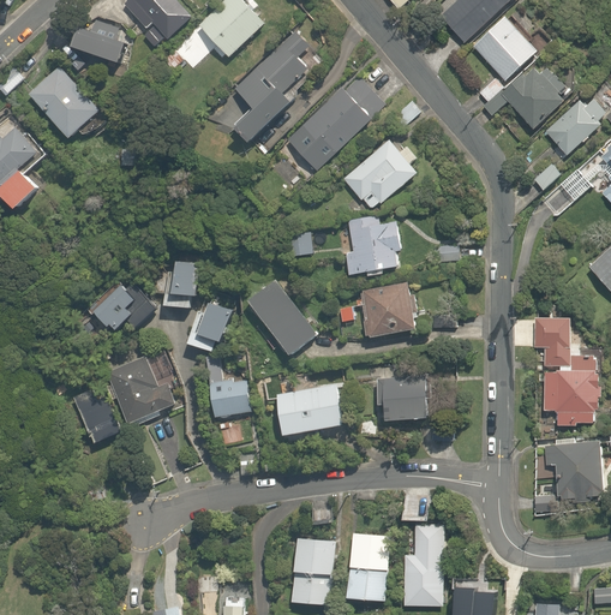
[(160,33),(185,10),(175,0),(127,0),(123,5),(135,18),(136,16),(139,19),(144,16),(160,33)]
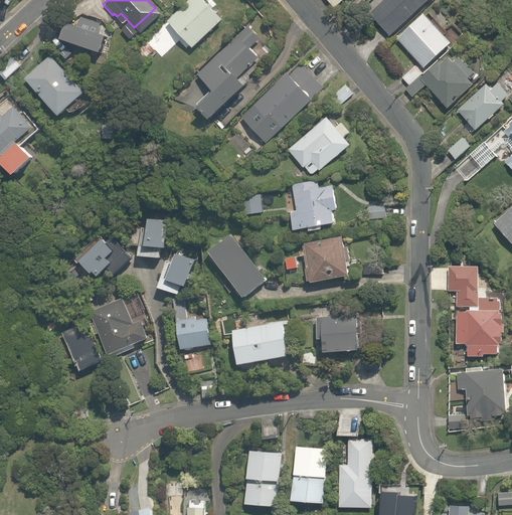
[(187,0),(166,21),(191,48),(221,20),(201,0),(187,0)]
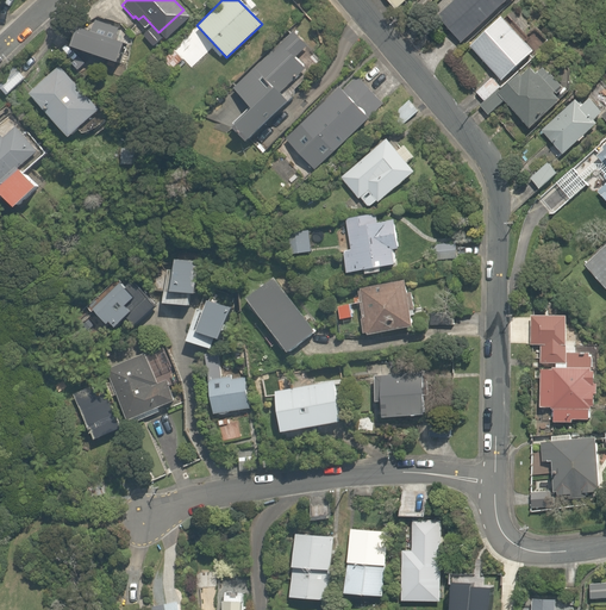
[(456,0),(439,13),(461,43),(518,0),(456,0)]
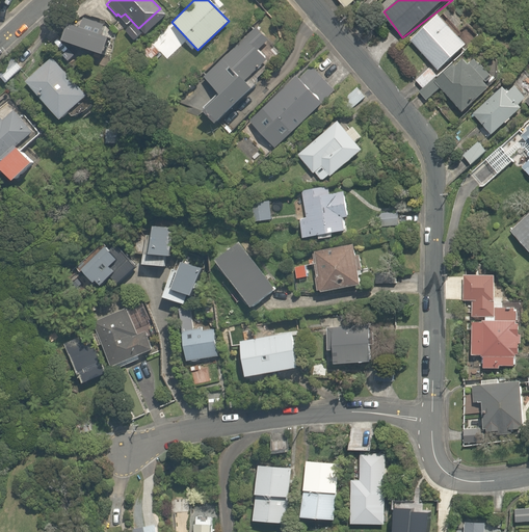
[(421,88),(444,70),(442,68),(468,44),(442,16),(411,44),(430,65),(414,79),(421,88)]
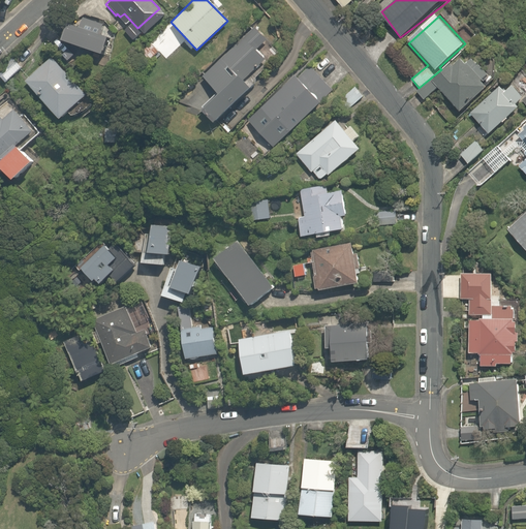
[(74,29),(69,45),(105,56),(111,40),(100,37),(104,23),(84,17),(80,31),(74,29)]
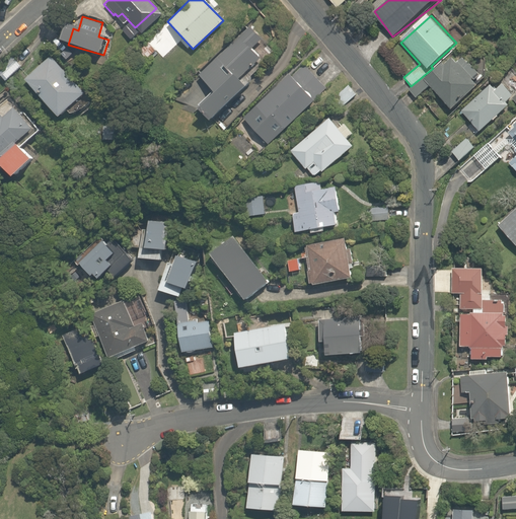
[(131,41),(137,34),(136,33),(137,31),(129,23),(121,30),(129,40),(130,39),(131,41)]
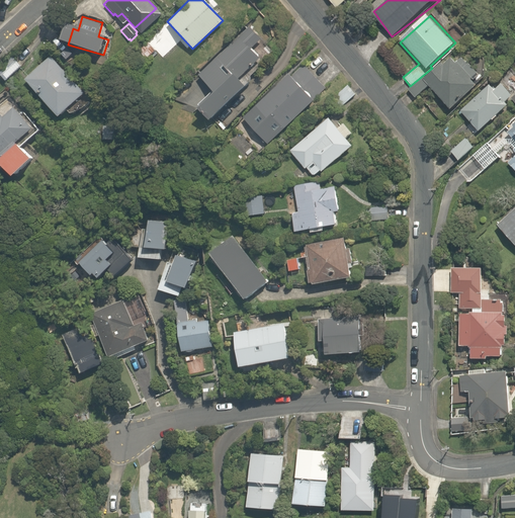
[(259,39),(247,27),(196,75),(211,91),(196,105),(200,108),(197,110),(209,123),(246,88),(238,79),(258,60),(248,50),(259,39)]
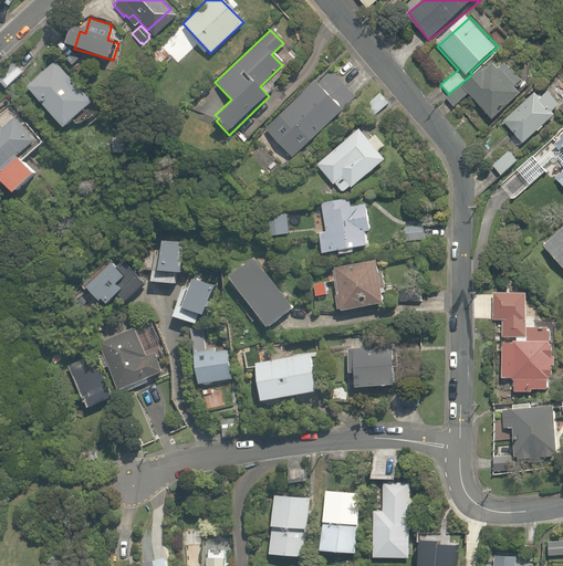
[(149,54),(158,64),(168,55),(159,45),(149,54)]
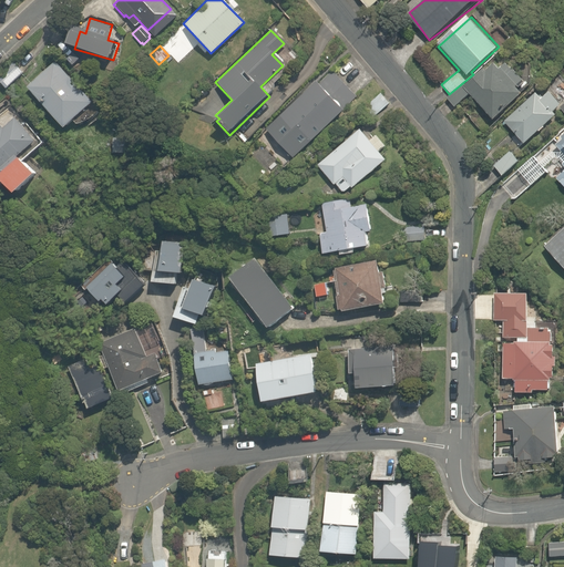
[(24,86),(64,129),(93,102),(53,60),(24,86)]
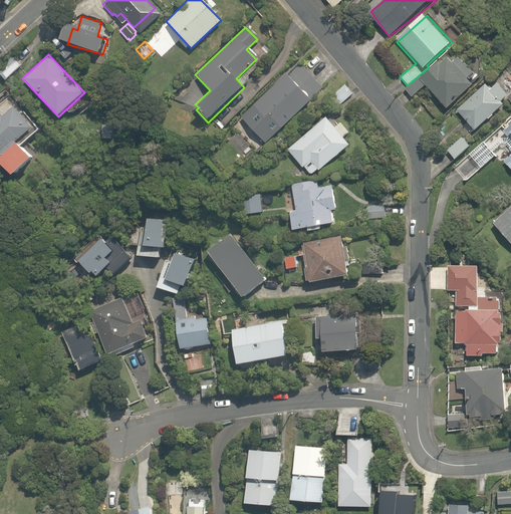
[(429,67),(407,85),(403,88),(411,97),(414,94),(426,85),(448,109),(473,86),(470,83),(479,74),(465,59),(457,66),(447,55),(431,70),(429,67)]
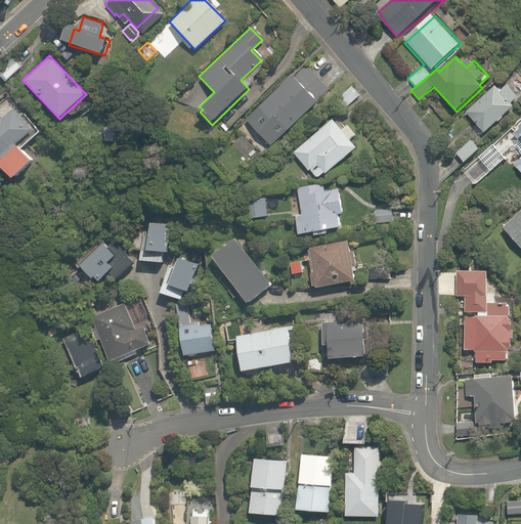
[(0,77),(4,82),(19,68),(10,57),(0,67),(0,77)]
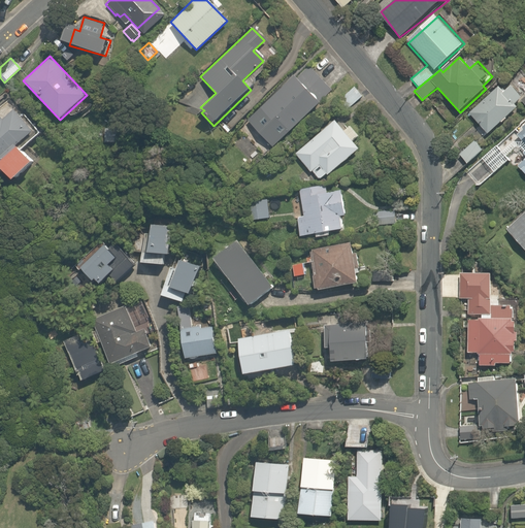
[(269,126),(281,138),(319,103),(317,100),(329,89),(306,65),(294,76),(293,75),(255,111),(263,120),(261,123),(266,129),(269,126)]
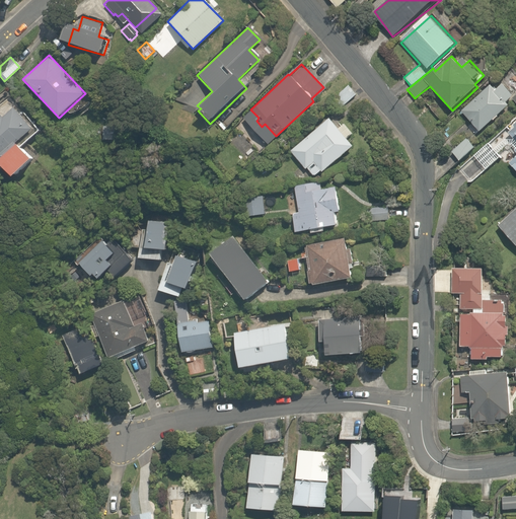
[(330,97),(339,106),(353,94),(346,85),(330,97)]
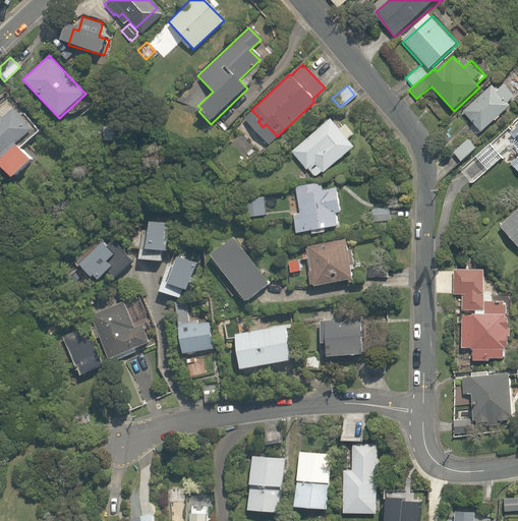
[(491,87),(462,114),(482,135),(517,102),(504,87),(498,93),(491,87)]
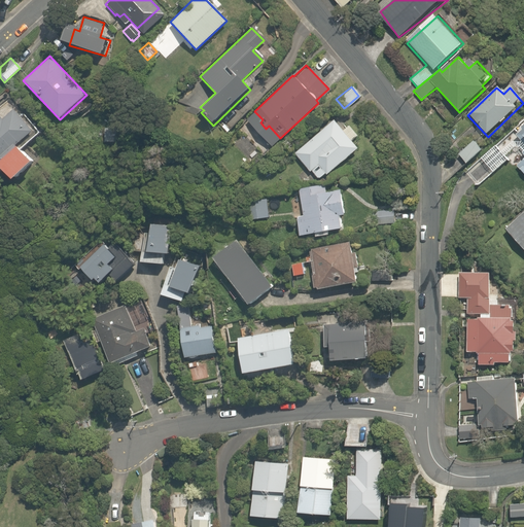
[(1,165),(14,180),(34,162),(18,145),(33,131),(12,109),(1,119),(0,118),(0,164),(1,165)]
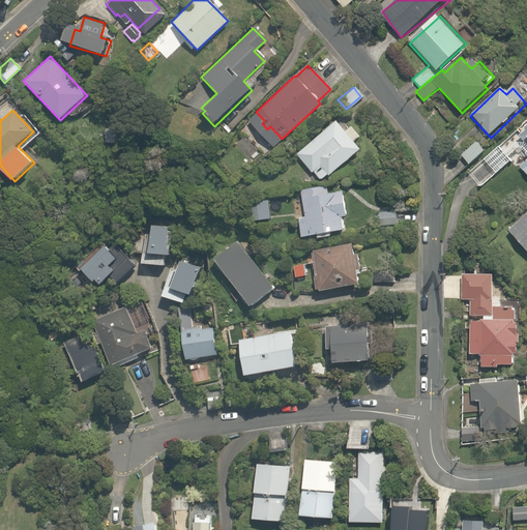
[(312,171),(318,179),(321,179),(326,174),(327,175),(358,149),(352,142),(357,137),(349,127),(344,131),(335,121),(295,154),(310,172),(311,172),(312,171)]
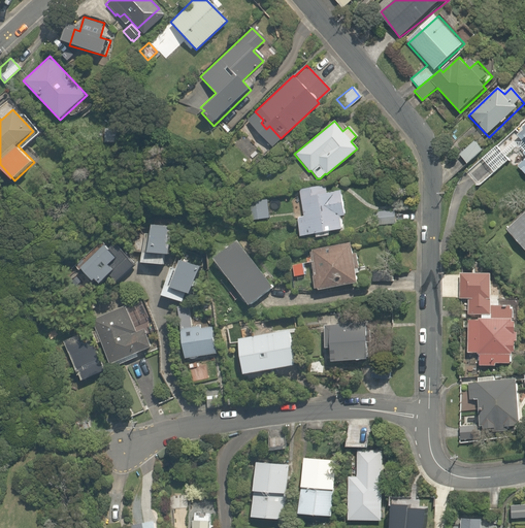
[(103,142),(120,142),(120,129),(103,129),(103,142)]
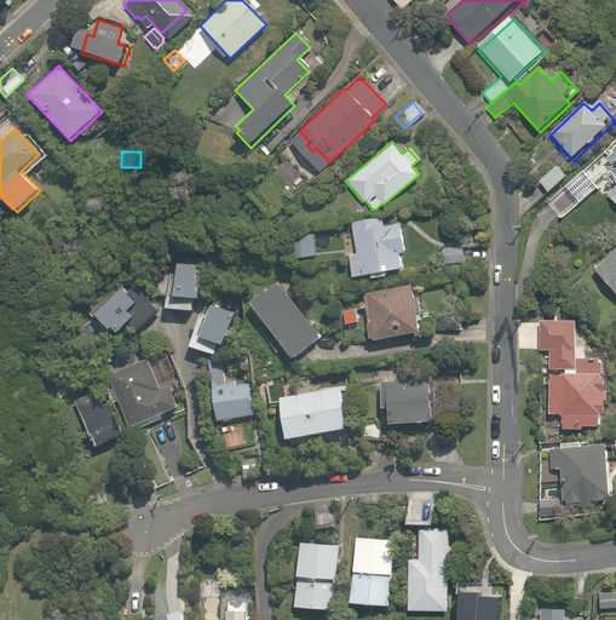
[(615,151),(606,159),(614,168),(615,166),(615,176),(612,179),(615,183),(615,187),(605,195),(615,208),(615,151)]
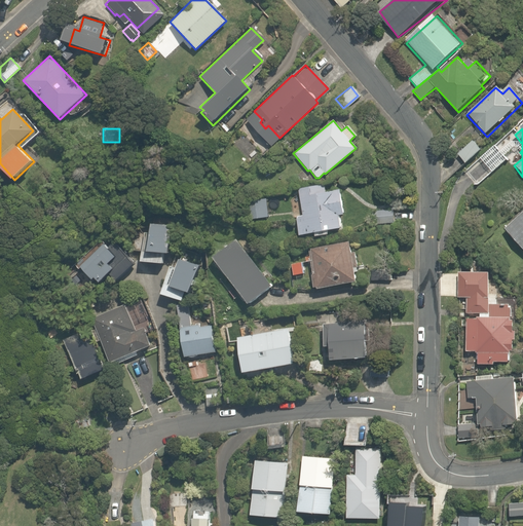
[(262,142),(268,149),(272,145),(274,147),(282,140),(273,132),(262,142)]
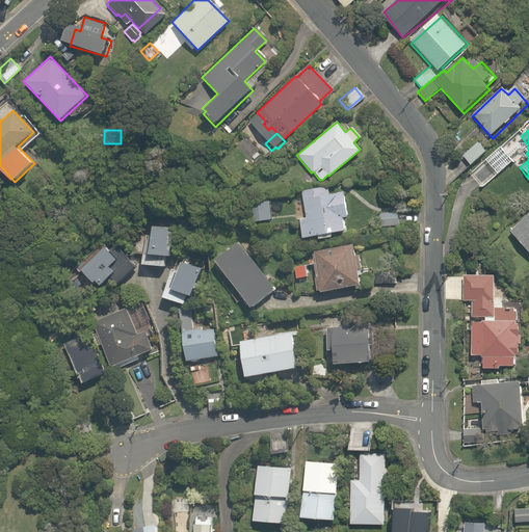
[(317,235),(318,239),(331,237),(329,233),(344,231),(342,217),(346,217),(342,191),(327,193),(326,186),(299,190),(300,191),(305,218),(298,219),(301,238),(317,235)]
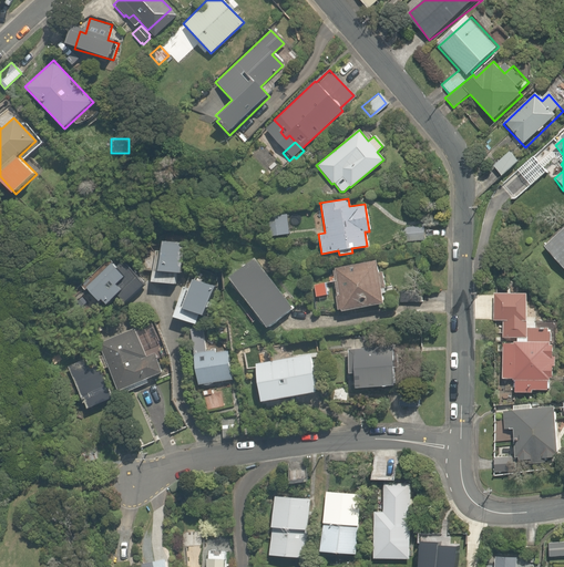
[(267,217),(269,236),(288,234),(285,214),(267,217)]
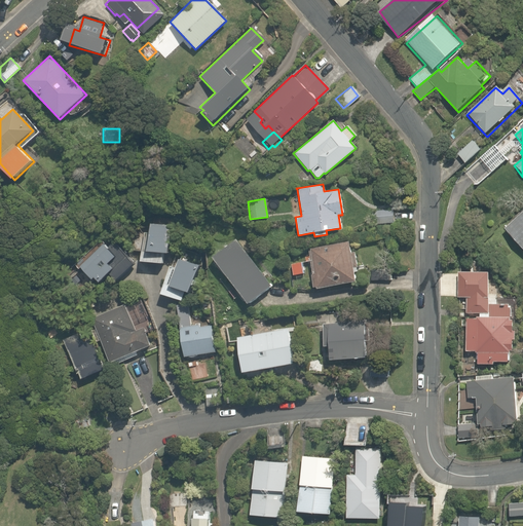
[(371,212),(372,224),(391,222),(390,210),(371,212)]
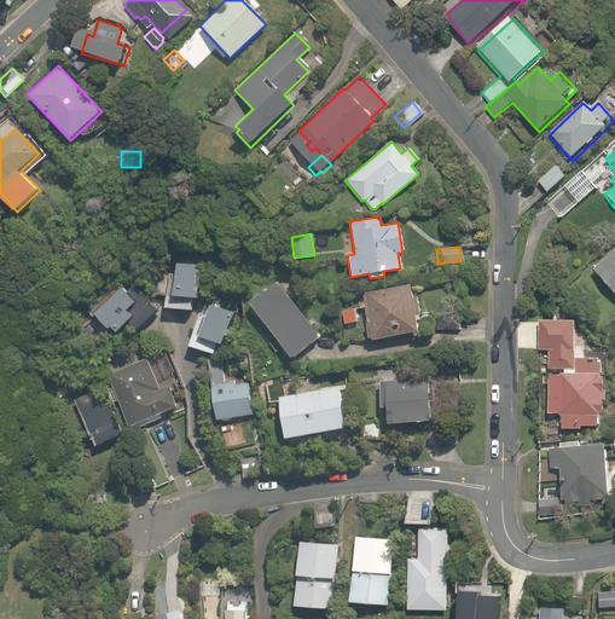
[(614,253),(596,272),(614,291),(614,253)]
